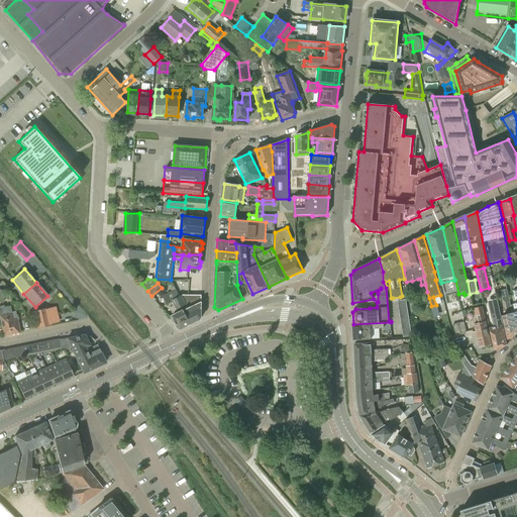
[(176,298),(179,296),(176,289),(162,296),(166,304),(172,301),(178,313),(172,316),(171,319),(173,323),(176,323),(178,328),(181,329),(191,324),(184,310),(183,311),(176,298)]
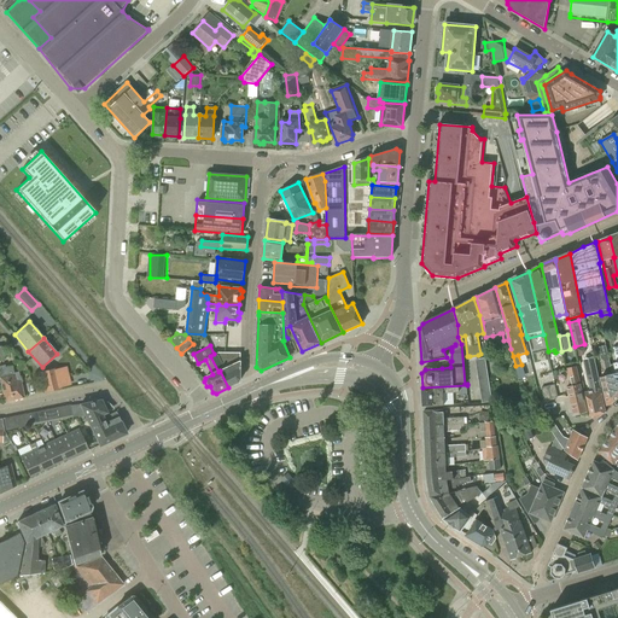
[(617,397),(613,375),(612,375),(606,345),(599,348),(601,359),(604,361),(607,377),(601,378),(607,406),(611,404),(617,397)]
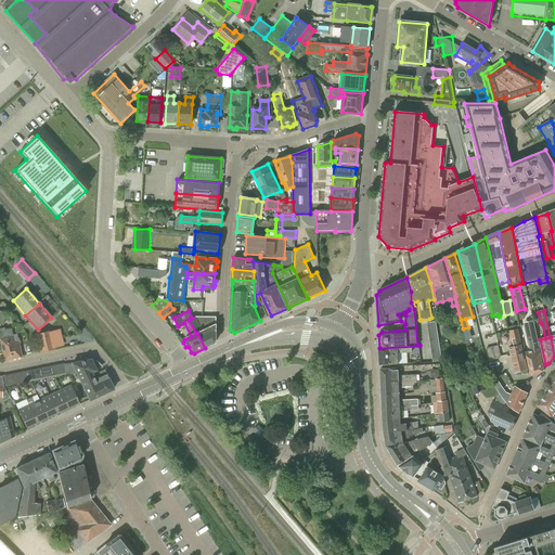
[(192,318),(189,320),(196,334),(197,333),(205,348),(215,344),(217,340),(217,324),(217,317),(197,317),(195,318),(193,319),(192,318)]
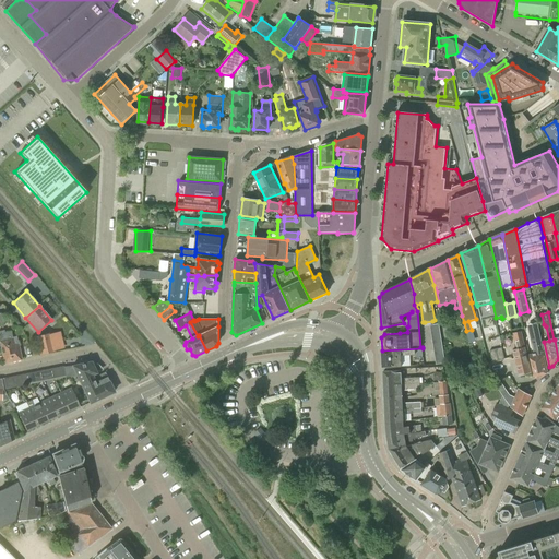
[(439,323),(433,324),(429,325),(436,365),(444,364),(439,323)]
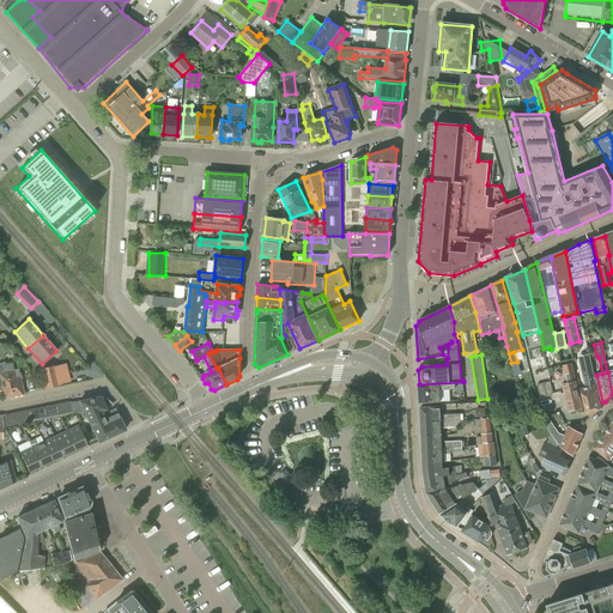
[(602,410),(590,356),(580,358),(586,389),(581,390),(587,416),(602,410)]
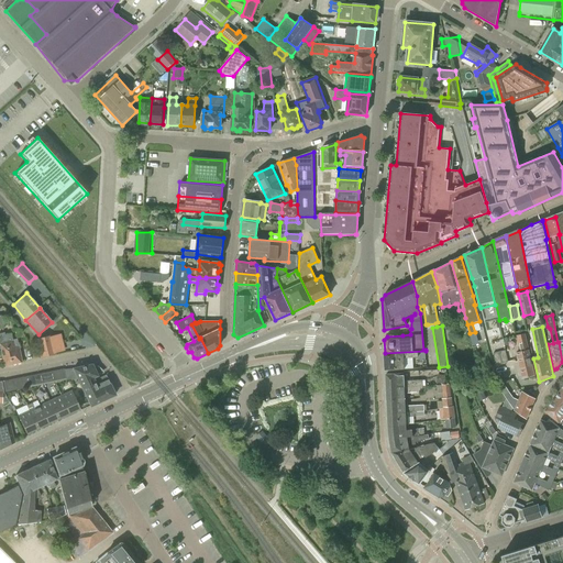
[(0,346),(4,366),(22,362),(17,339),(12,340),(11,334),(4,335),(4,333),(0,333),(0,346)]
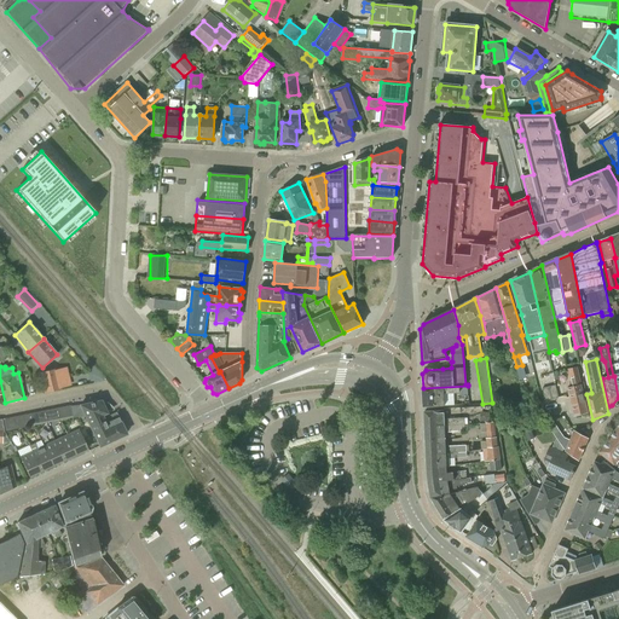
[(567,388),(574,416),(588,412),(582,386),(577,366),(567,369),(572,387),(567,388)]
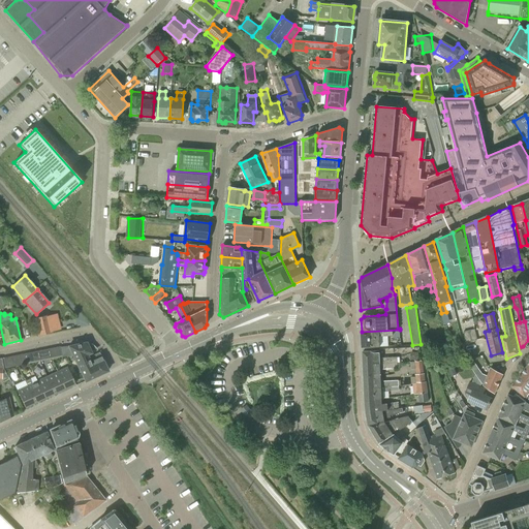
[(50,315),(34,318),(38,337),(54,333),(54,332),(50,316),(50,315)]
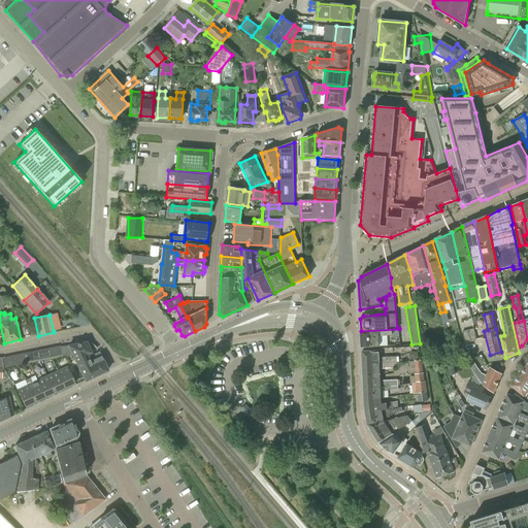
[(399,329),(361,331),(362,348),(380,347),(378,336),(392,335),(392,334),(399,334),(399,329)]
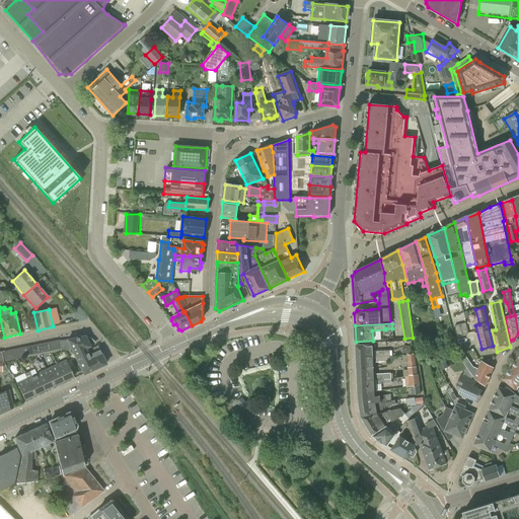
[(465,323),(454,325),(457,337),(468,334),(465,323)]
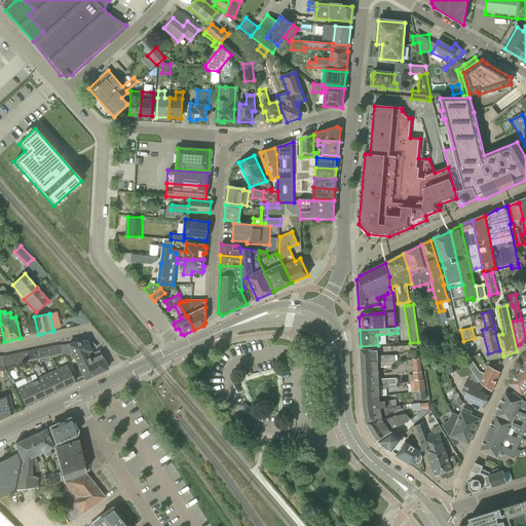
[(88,357),(86,352),(94,349),(90,343),(87,345),(85,341),(68,344),(77,365),(78,364),(85,380),(97,375),(89,360),(90,360),(88,357)]
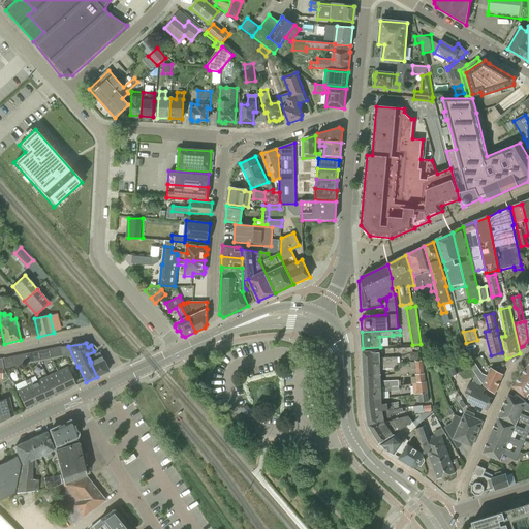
[(60,346),(50,349),(52,358),(62,355),(60,346)]
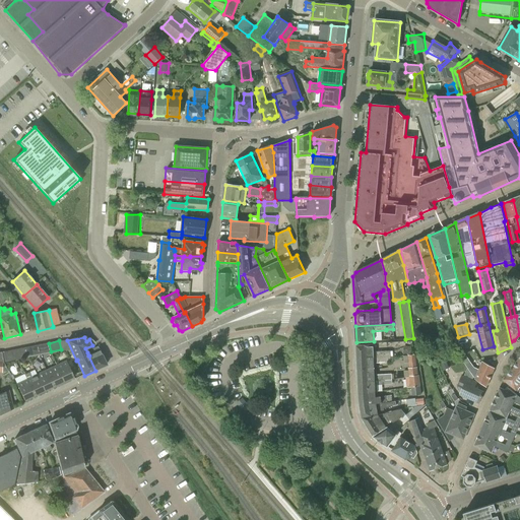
[(49,343),(38,345),(40,354),(51,351),(49,343)]
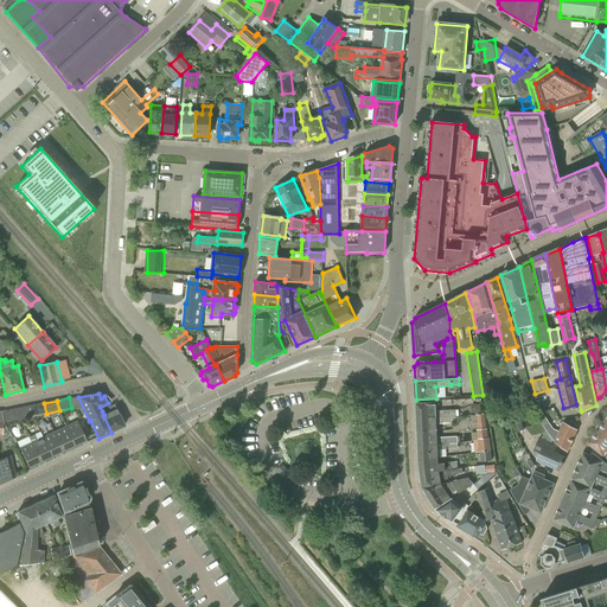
[(44,403),(32,406),(34,416),(46,414),(44,403)]
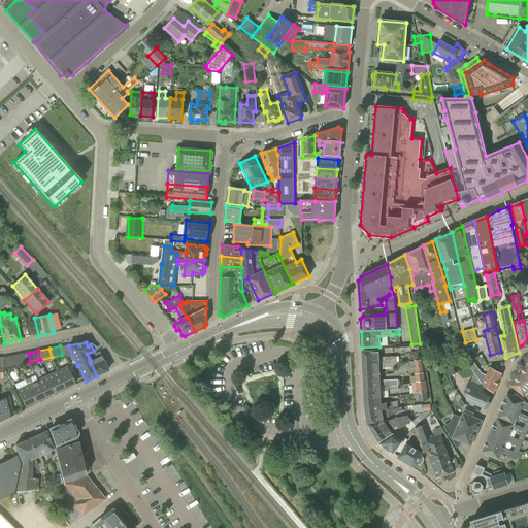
[(362,351),(362,364),(399,362),(398,357),(378,357),(378,351),(362,351)]
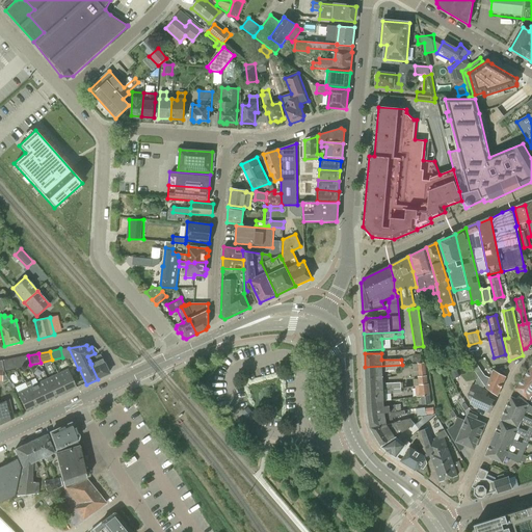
[(92,360),(89,361),(91,364),(90,364),(98,379),(108,374),(100,354),(91,358),(92,360)]
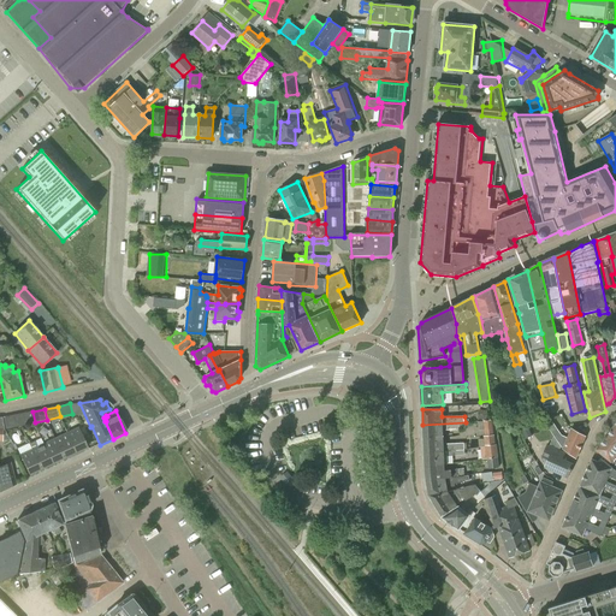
[(33,412),(19,414),(21,425),(35,422),(33,412)]
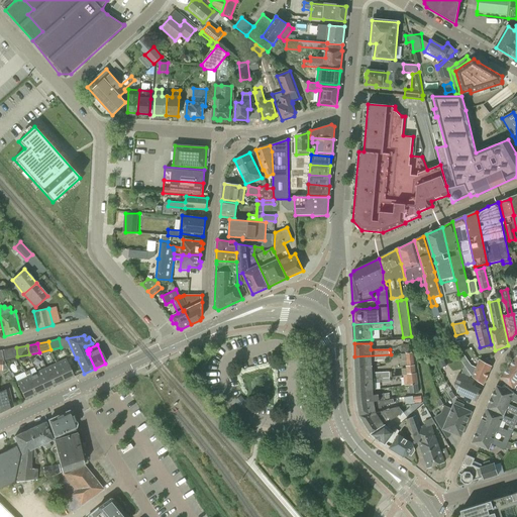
[(17,356),(16,347),(4,350),(5,358),(17,356)]
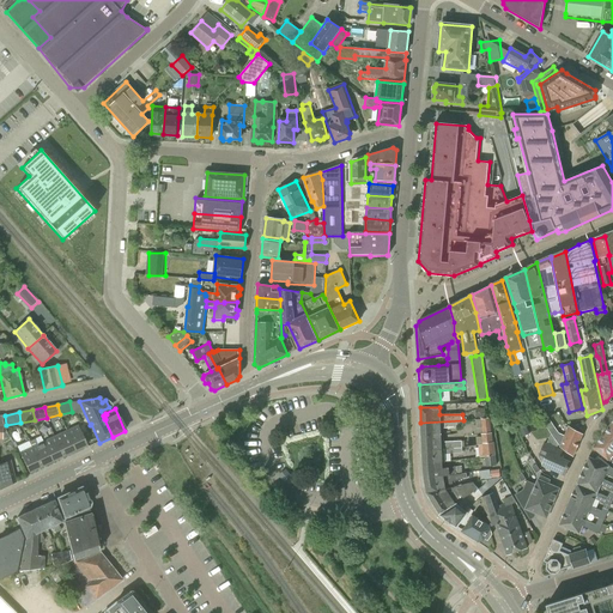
[(481,429),(483,432),(491,432),(490,418),(475,419),(477,429),(481,429)]
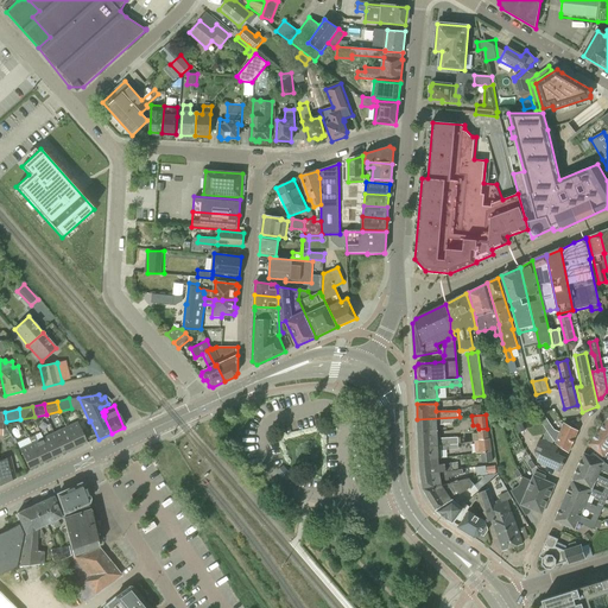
[(417,419),(418,432),(437,431),(437,424),(460,423),(460,417),(417,419)]
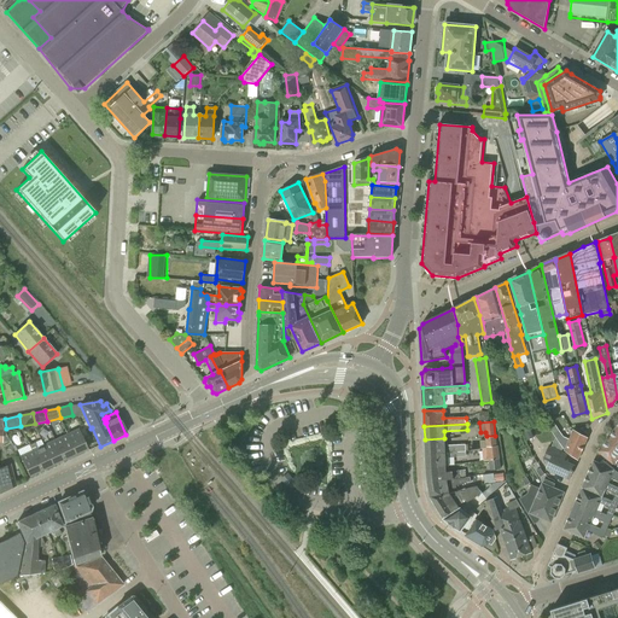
[(572,431),(569,439),(563,437),(557,426),(551,430),(564,450),(566,453),(577,460),(587,439),(572,431)]
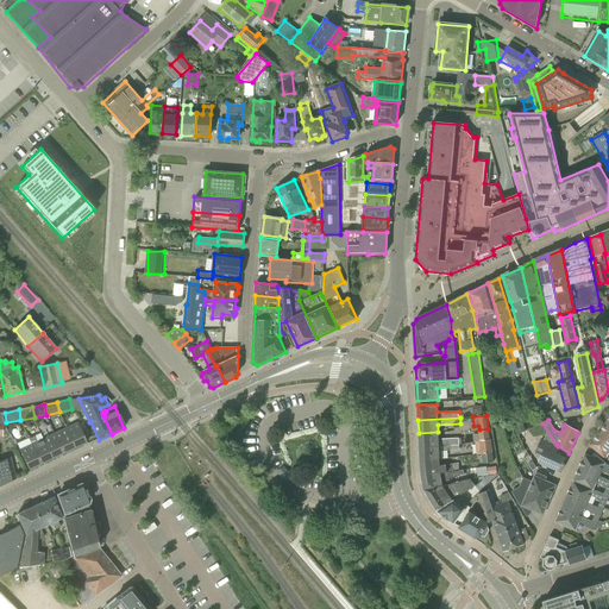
[(79,424),(67,429),(75,447),(87,443),(79,424)]
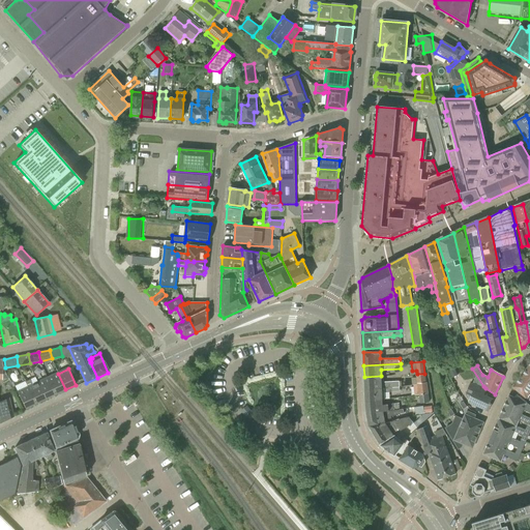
[(529,378),(524,373),(513,387),(513,388),(526,398),(528,399),(529,398),(529,399),(529,383),(527,381),(529,378)]
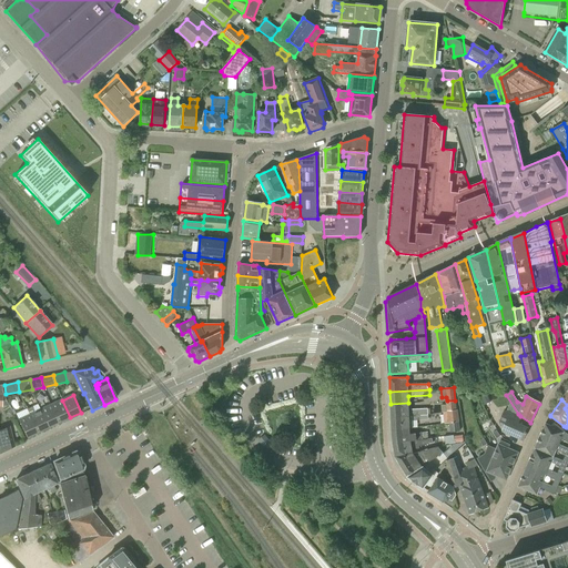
[(62,401),(51,405),(60,423),(70,417),(62,401)]
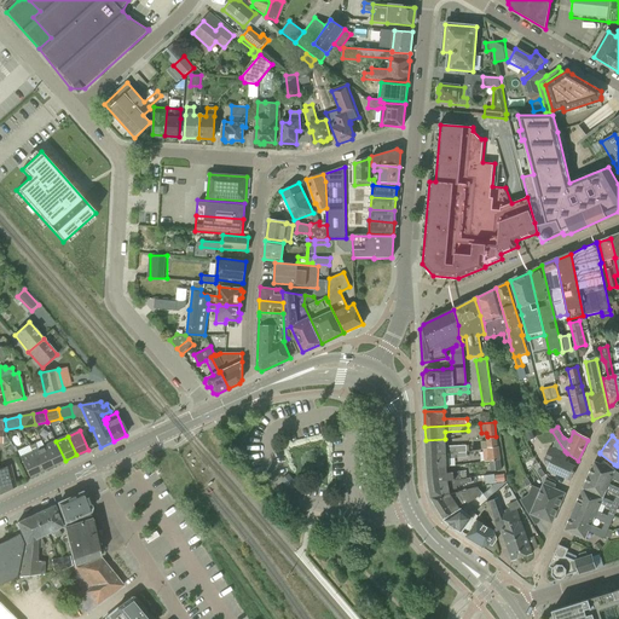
[(490,449),(490,450),(497,449),(497,447),(498,447),(497,437),(496,437),(487,437),(487,438),(485,438),(486,441),(480,441),(481,449),(490,449)]
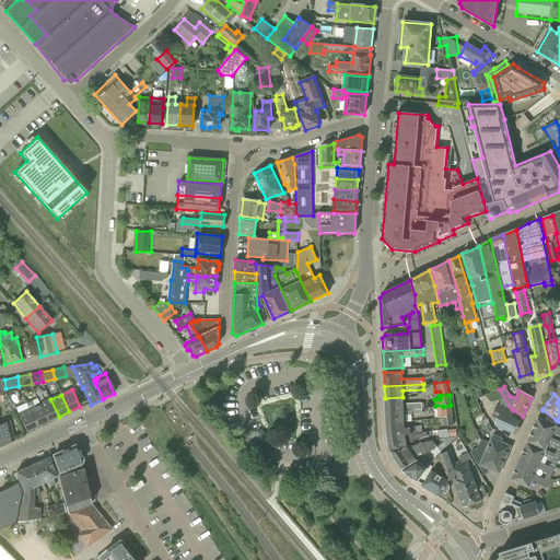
[(385,398),(386,411),(424,408),(424,403),(403,404),(403,397),(385,398)]
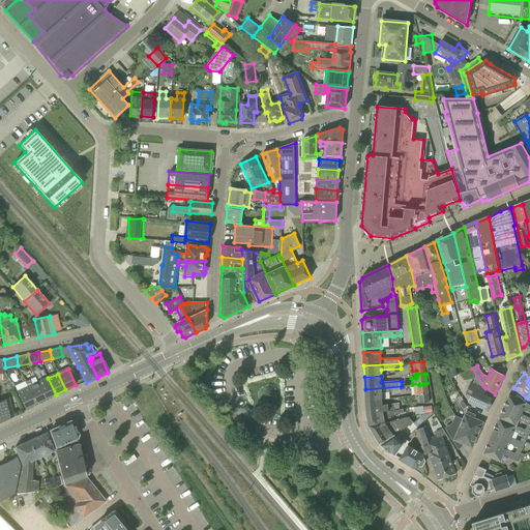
[(48,378),(38,382),(46,399),(56,394),(48,378)]
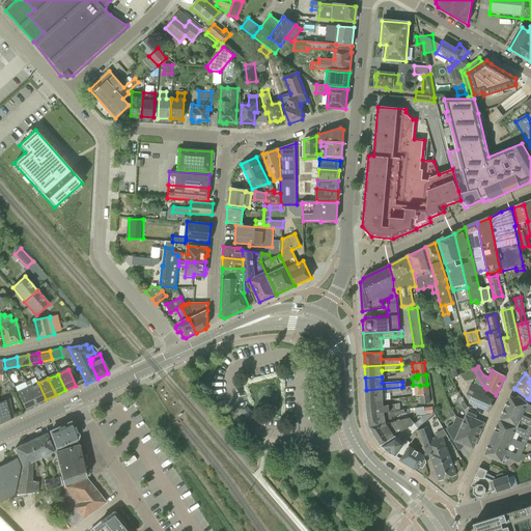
[(30,381),(26,383),(35,404),(46,399),(38,383),(32,386),(30,381)]
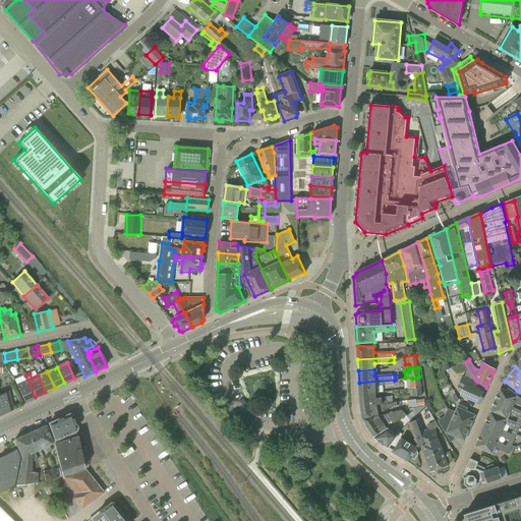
[(35,397),(25,375),(24,375),(26,381),(17,385),(24,401),(35,397)]
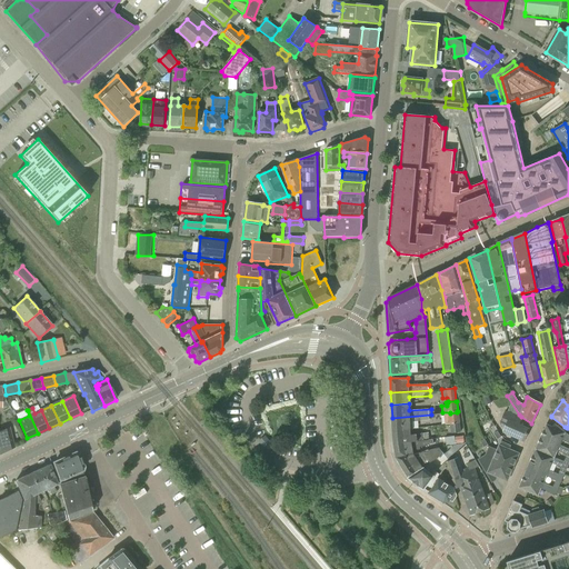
[(500,423),(506,427),(502,432),(522,441),(526,435),(527,435),(529,430),(519,426),(521,419),(506,412),(500,423)]
